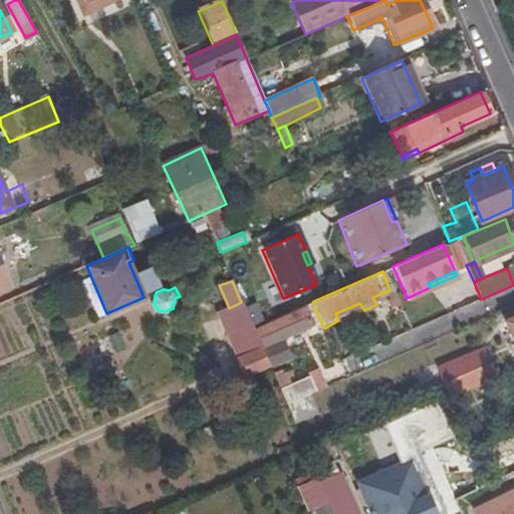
[(390,290),(384,292),(394,314),(401,311),(390,290)]
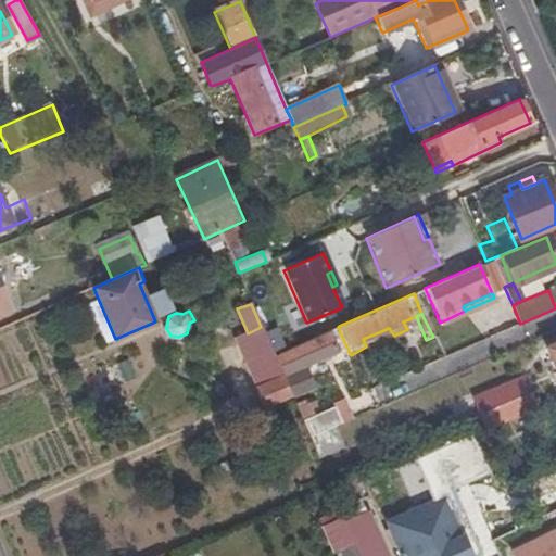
[(282,376),(274,355),(261,327),(248,333),(232,339),(254,388),(282,376)]
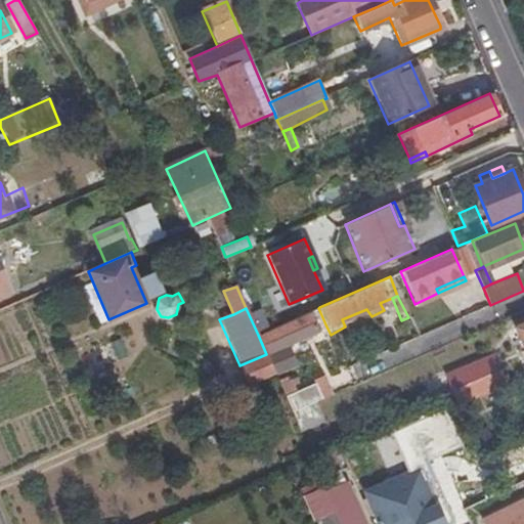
[(320,326),(325,324),(318,308),(312,310),(320,326)]
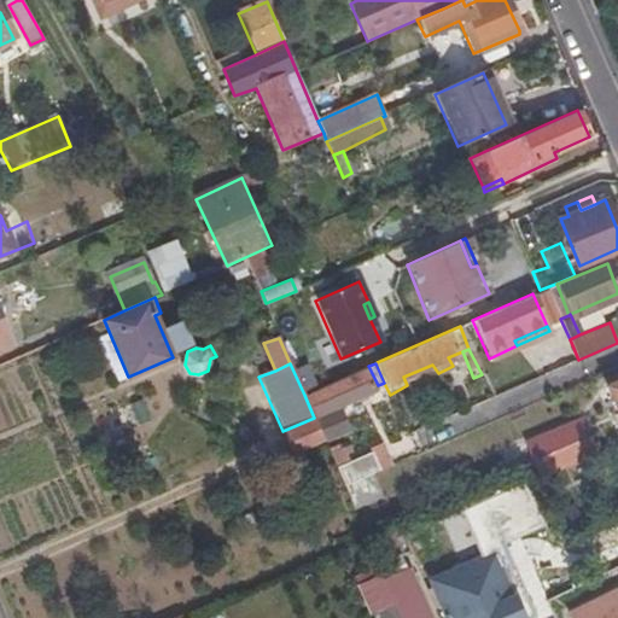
[(304,395),(314,418),(324,441),(347,431),(342,423),(334,407),(373,391),(362,368),(304,395)]
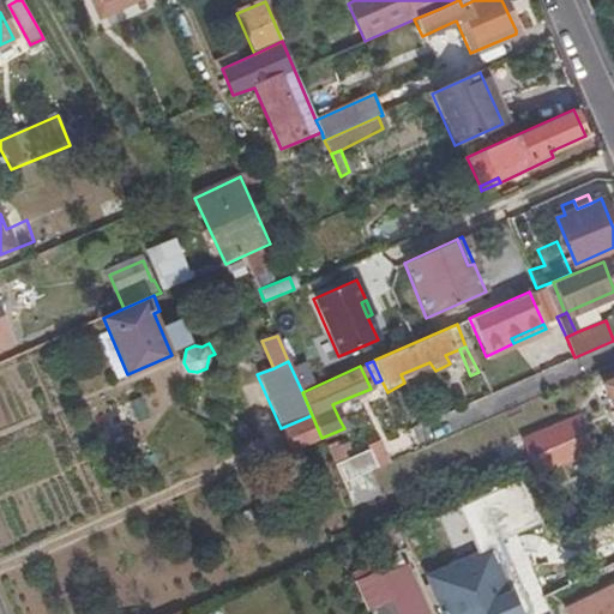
[(139,425),(152,417),(144,397),(130,403),(139,425)]
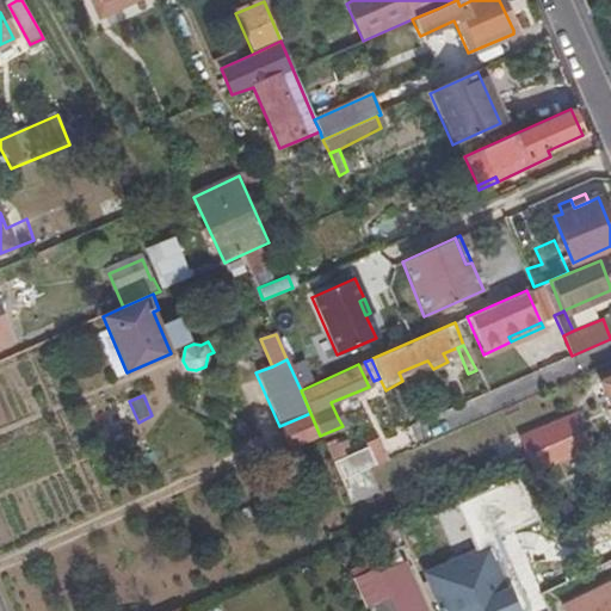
[(310,413),(279,426),(290,449),(320,436),(310,413)]
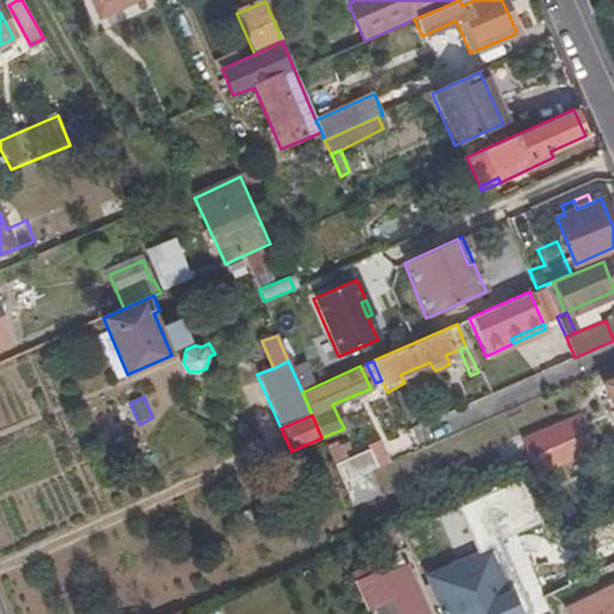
[(529,458),(547,450),(584,434),(587,433),(581,419),(522,441),(529,458)]
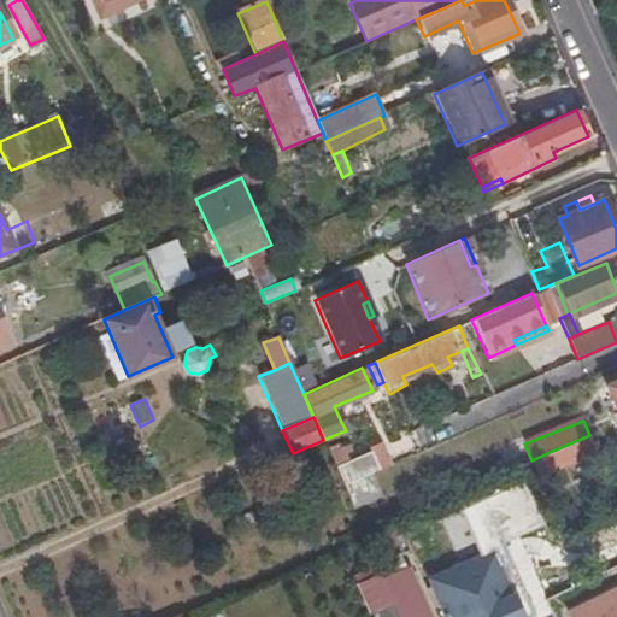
[(587,436),(550,452),(556,469),(594,451),(587,436)]
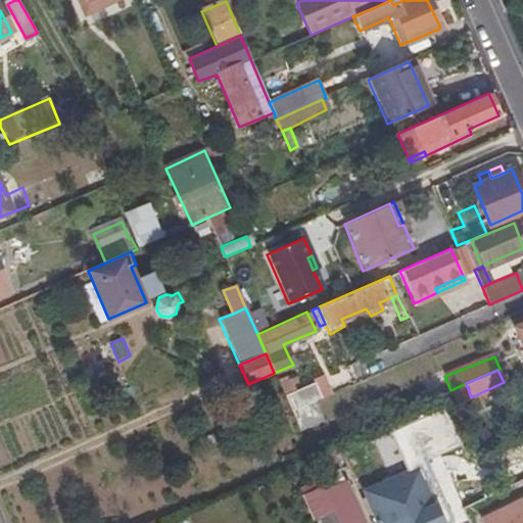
[(291,412),(320,399),(314,386),(285,397),(291,412)]
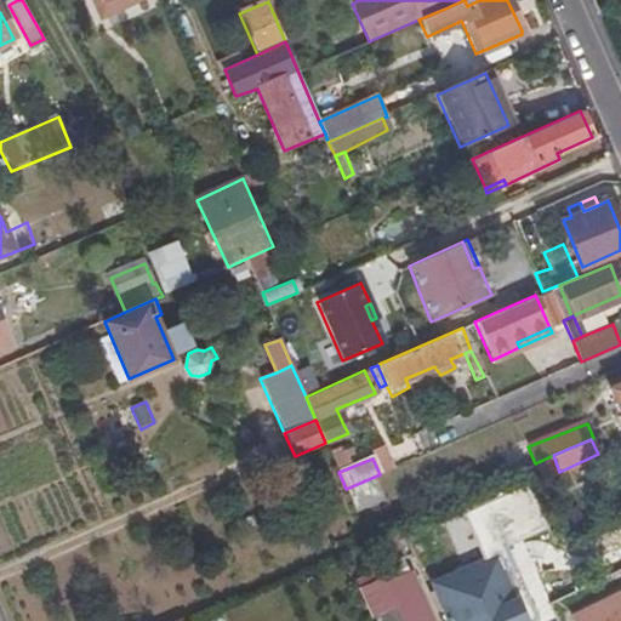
[(461,517),(445,522),(453,543),(468,539),(461,517)]
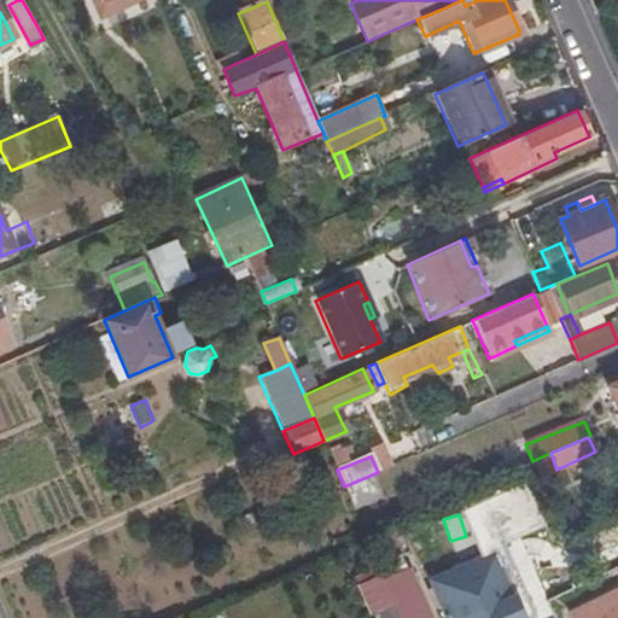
[(466,567),(488,617),(529,617),(530,617),(519,596),(505,602),(485,559),(466,567)]
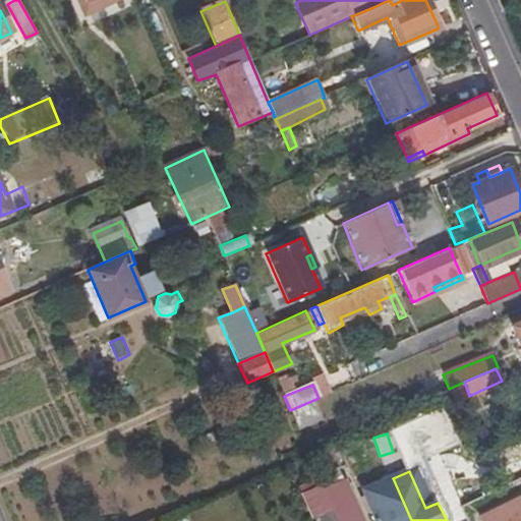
[(411,520),(393,478),(362,490),(374,520),(411,520)]
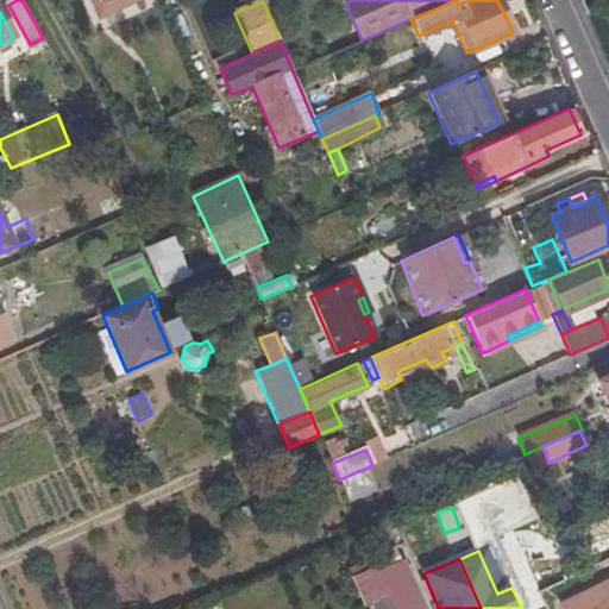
[(387,589),(390,595),(395,608),(416,608),(405,582),(387,589)]
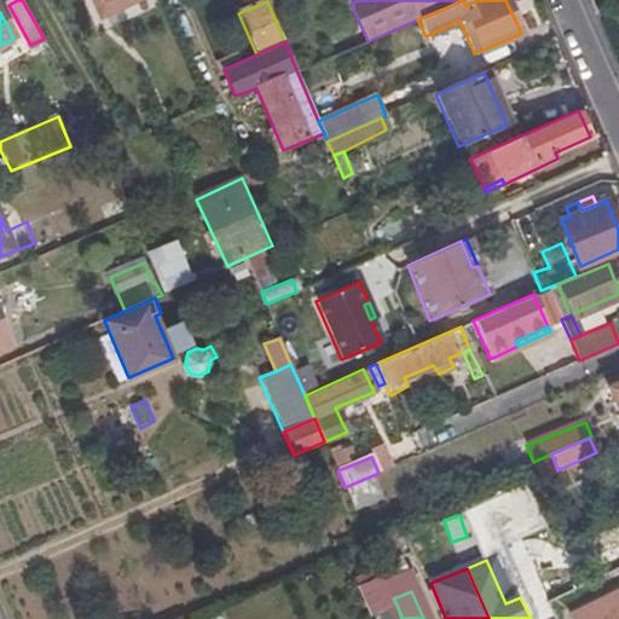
[(618,618),(618,595),(577,613),(578,618),(618,618)]
